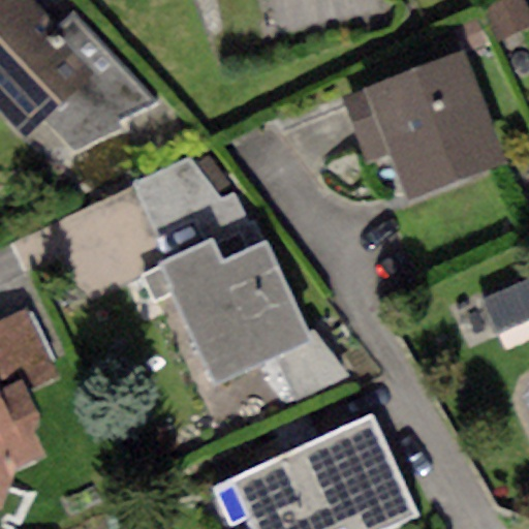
[(58,29),(29,0),(0,0),(0,111),(26,139),(45,121),(70,152),(121,129),(116,118),(157,103),(70,11),(58,29)]
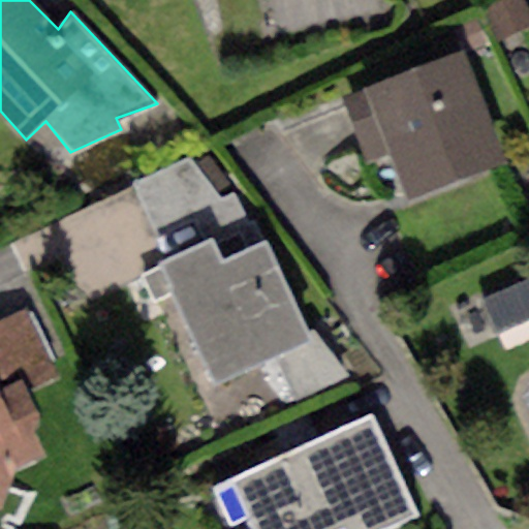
[(528,12),(523,0),(504,0),(485,8),(499,41),(528,28),(528,12)]
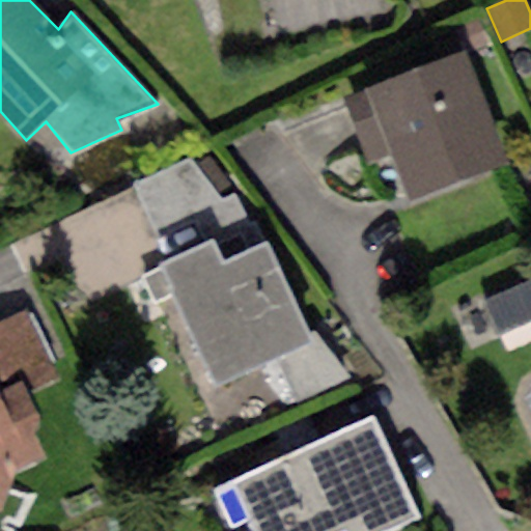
[(468,50),(342,94),(367,164),(392,156),(408,198),(508,163),(468,50)]
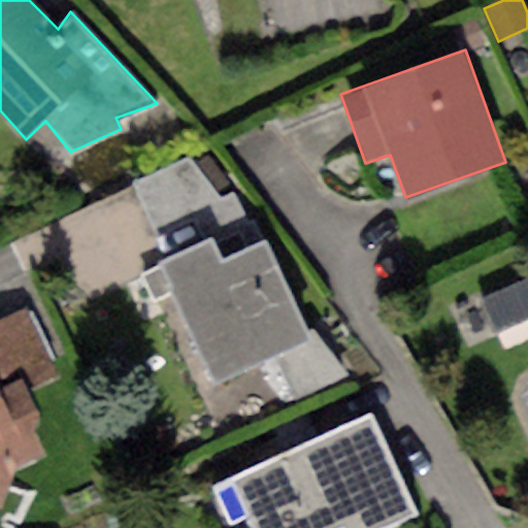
[(189,158),(133,185),(155,234),(201,212),(211,239),(222,260),(264,240),(233,193),(221,198),(189,158)]
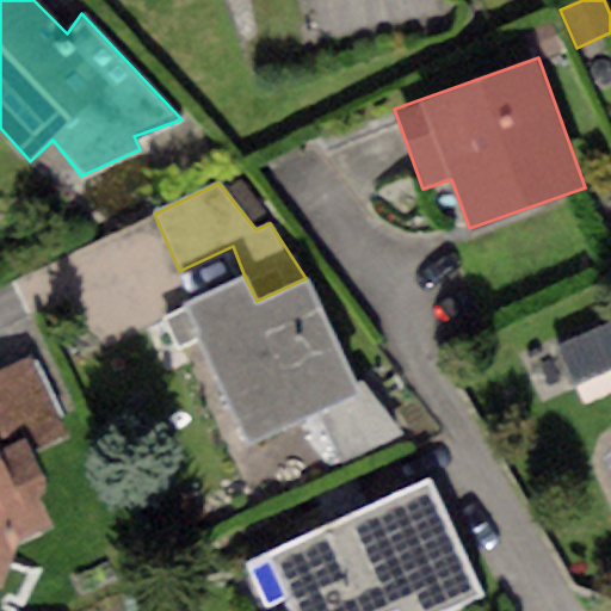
[(245,277),(161,315),(179,352),(202,341),(250,443),(316,412),(359,392),(306,278),(257,301),(245,277)]
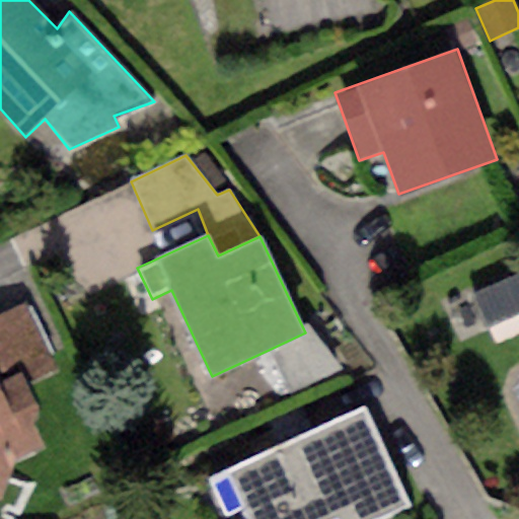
[(518,314),(518,276),(472,296),(488,329),(518,314)]
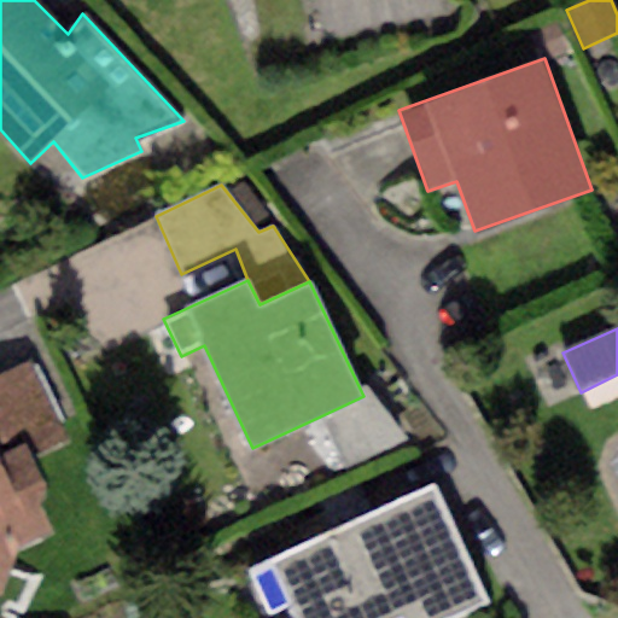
[(33,362),(0,377),(0,450),(29,438),(38,458),(70,442),(33,362)]
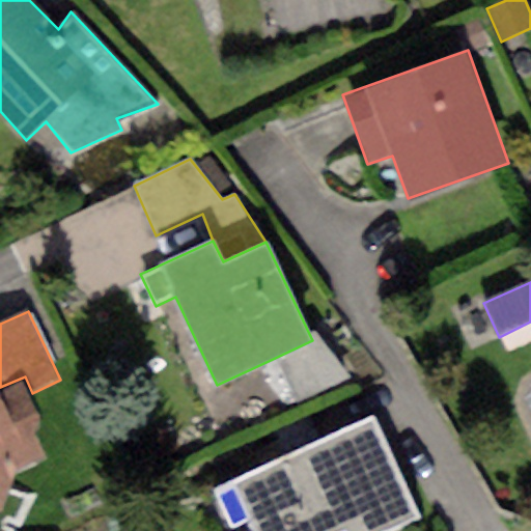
[(319,336),(312,340),(275,358),(298,403),(352,379),(319,336)]
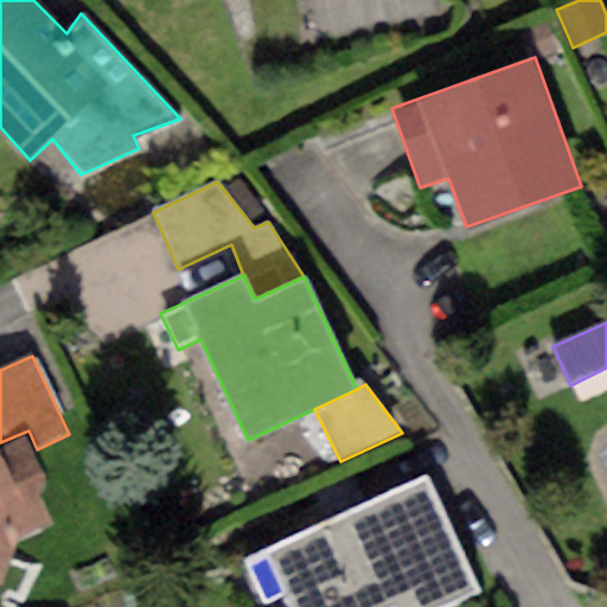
[(0,587),(2,588),(21,535),(52,524),(43,498),(50,479),(37,449),(29,430),(0,442),(0,587)]
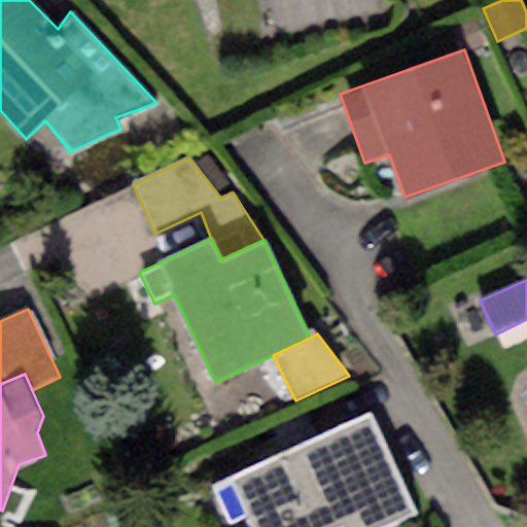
[(367,417),(236,482),(257,526),(390,526),(416,515),(367,417)]
